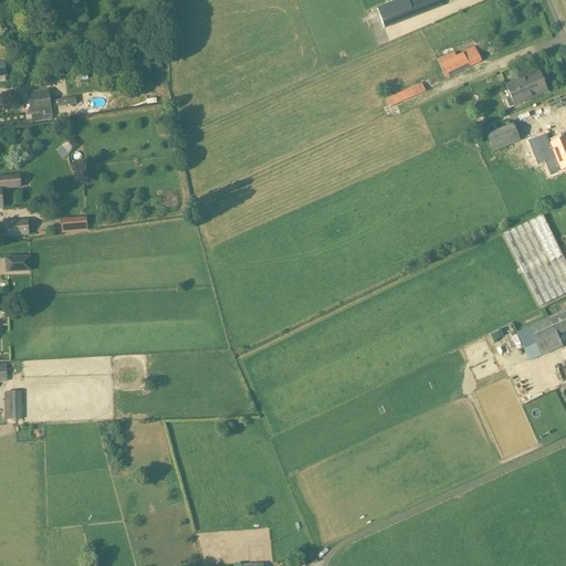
[(423,0),(410,6),(408,0),(398,0),(377,9),(385,29),(443,6),(441,0),(423,0)]
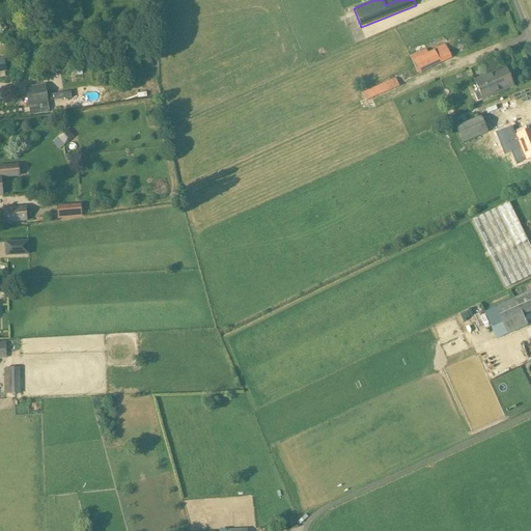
[(442,0),(419,0),(423,8),(442,0)]
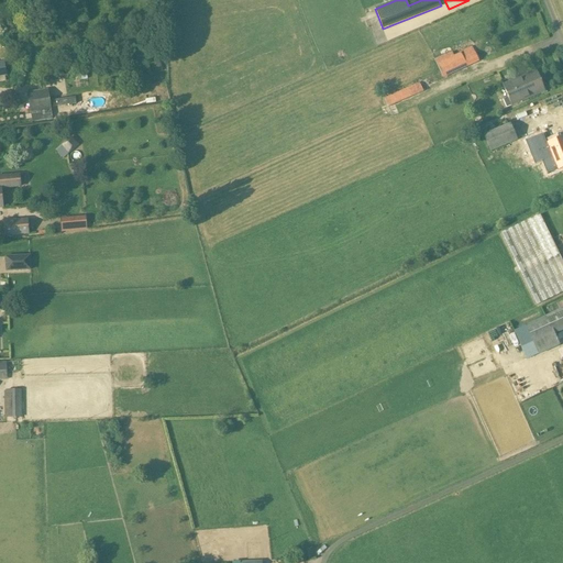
[(479,62),(472,46),(460,52),(460,53),(454,56),(452,52),(434,61),(443,78),(479,62)]
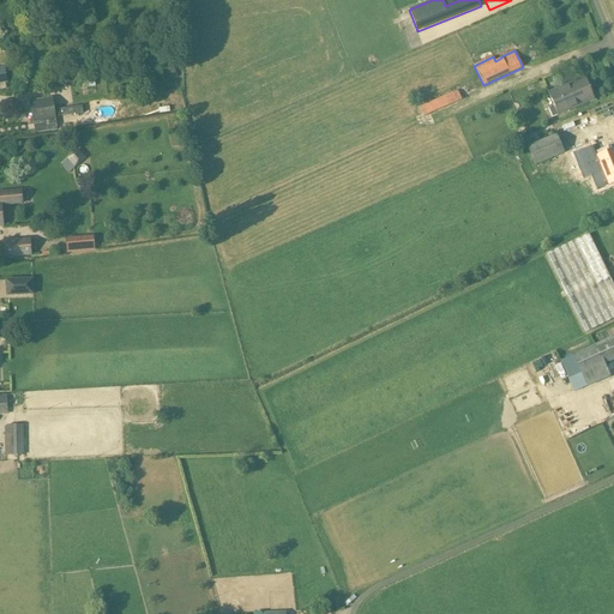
[(594,100),(584,77),(548,92),(554,107),(549,109),(552,118),(594,100)]
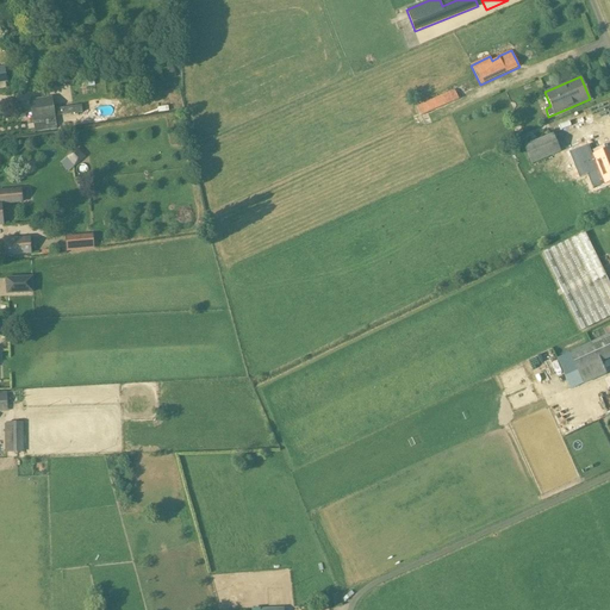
[(417,106),(421,116),(458,99),(454,91),(417,106)]
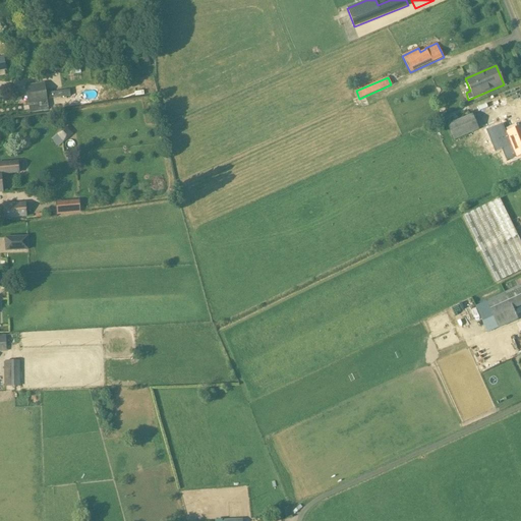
[(45,82),(25,85),(29,105),(48,102),(45,82)]
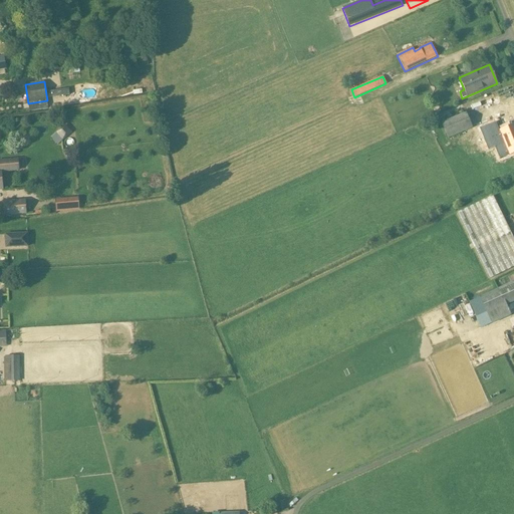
[(47,89),(48,104),(70,103),(69,88),(47,89)]
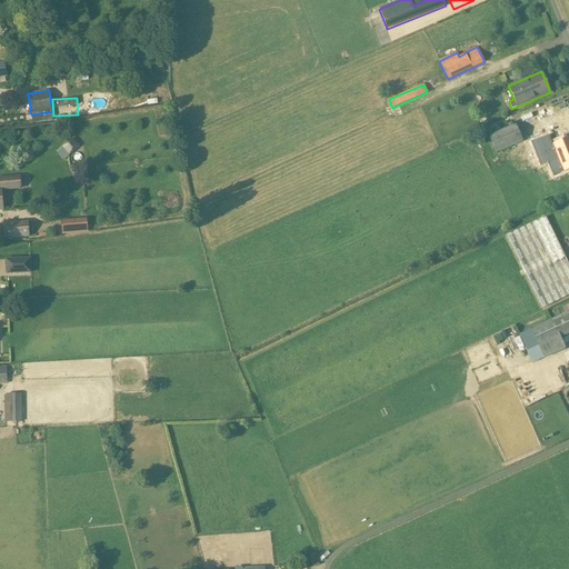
[(522,141),(516,125),(488,136),(496,153),(522,141)]
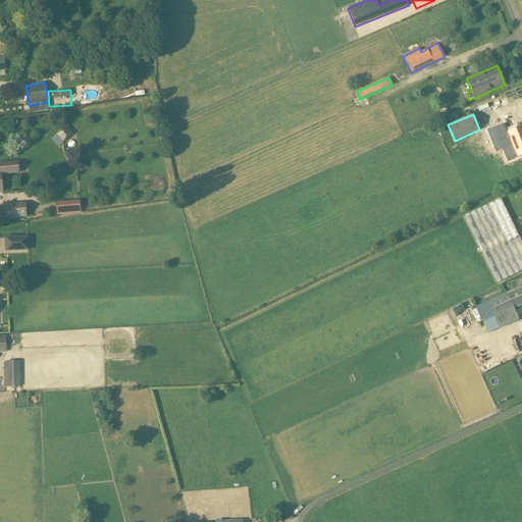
[(65,126),(53,140),(59,146),(71,133),(65,126)]
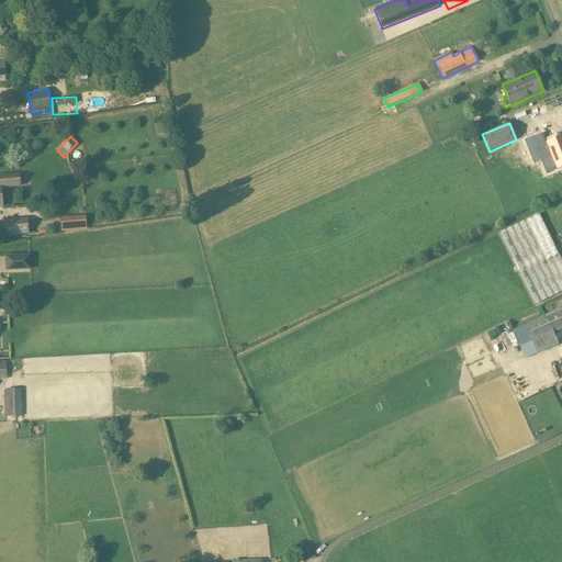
[(561,166),(561,136),(547,143),(548,146),(535,152),(539,161),(552,156),(557,168),(561,166)]
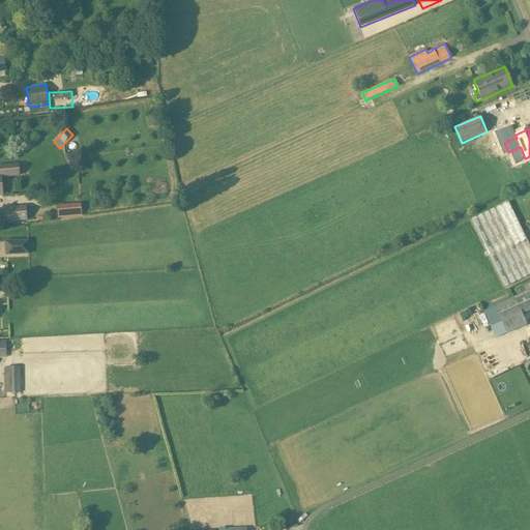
[(0,195),(3,195),(1,177),(20,175),(19,163),(0,164),(0,195)]
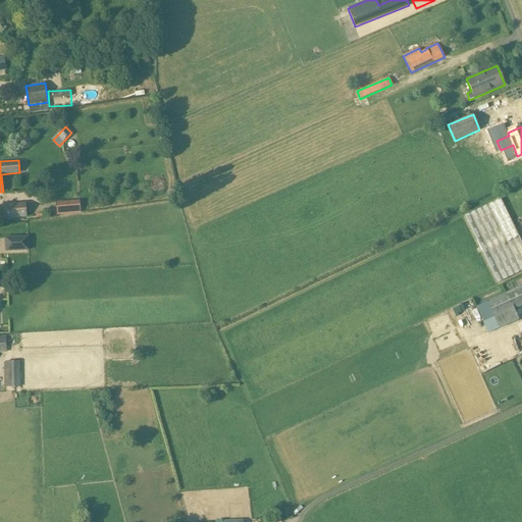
[(521,243),(501,199),(465,216),(498,282),(521,270),(521,243)]
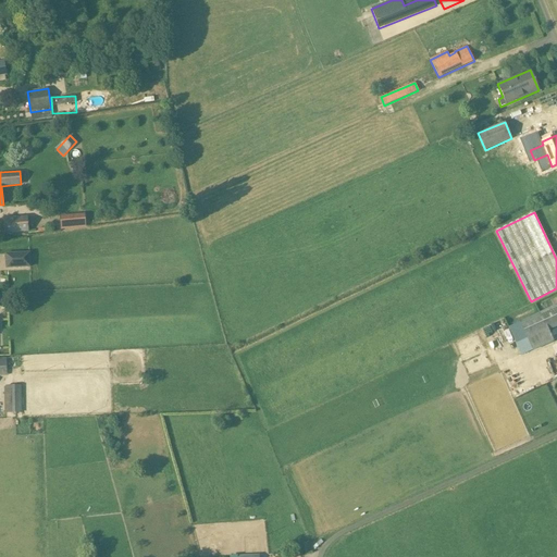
[(62,231),(86,229),(85,217),(61,219),(62,231)]
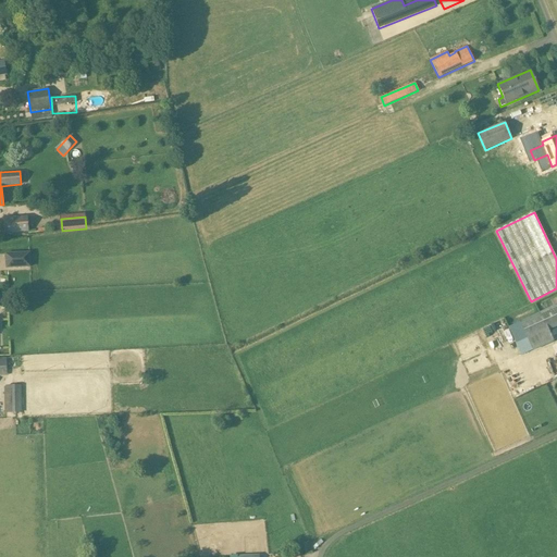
[(5,234),(28,233),(27,219),(4,220),(5,234)]
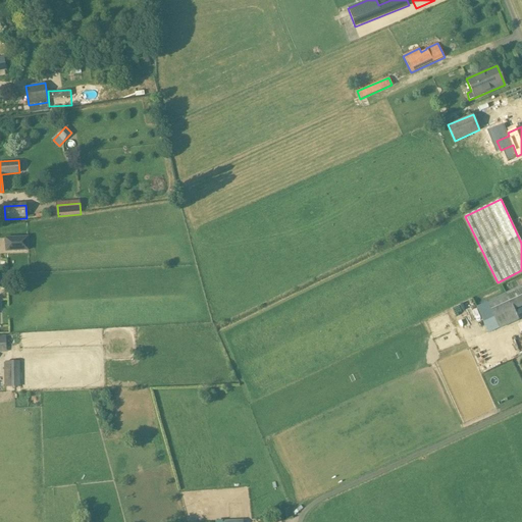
[(28,238),(5,239),(6,252),(29,251),(28,238)]
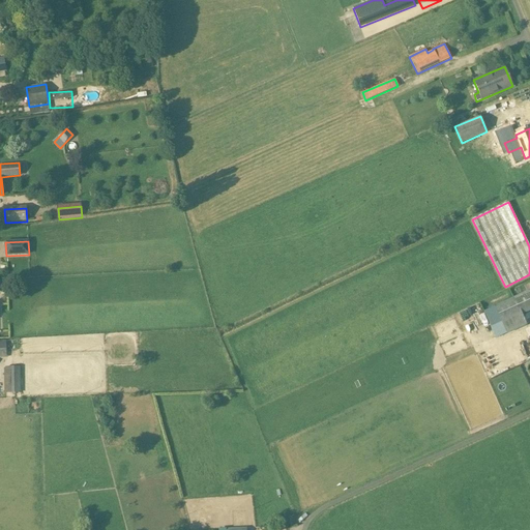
[(521,315),(529,310),(529,290),(494,306),(506,334),(529,323),(529,313),(522,317),(521,315)]
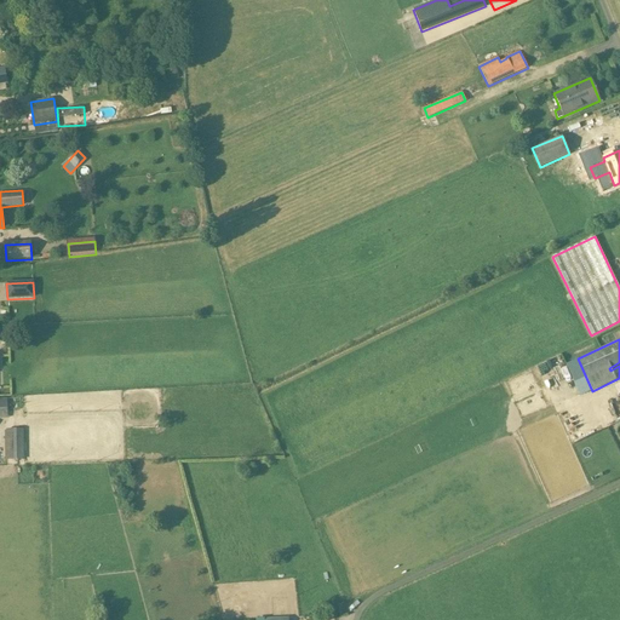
[(6,431),(6,461),(24,460),(23,431),(6,431)]
